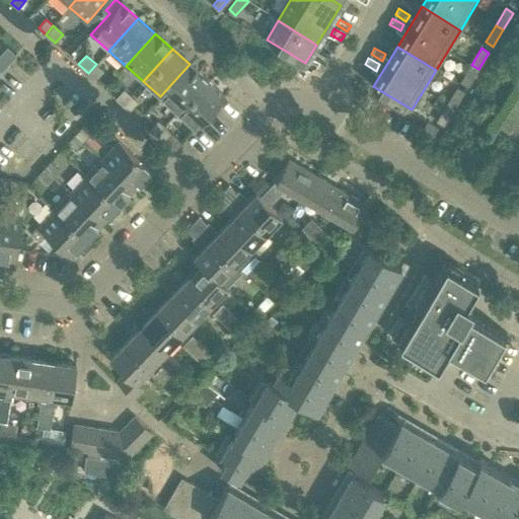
[(322,71),(326,65),(315,59),(312,64),(322,71)]
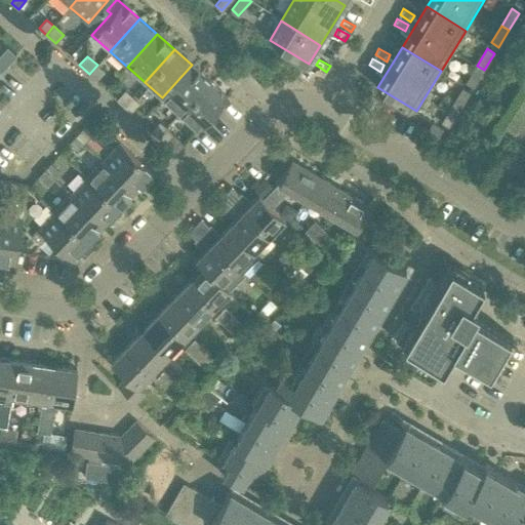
[(97,65),(89,74),(95,80),(104,71),(97,65)]
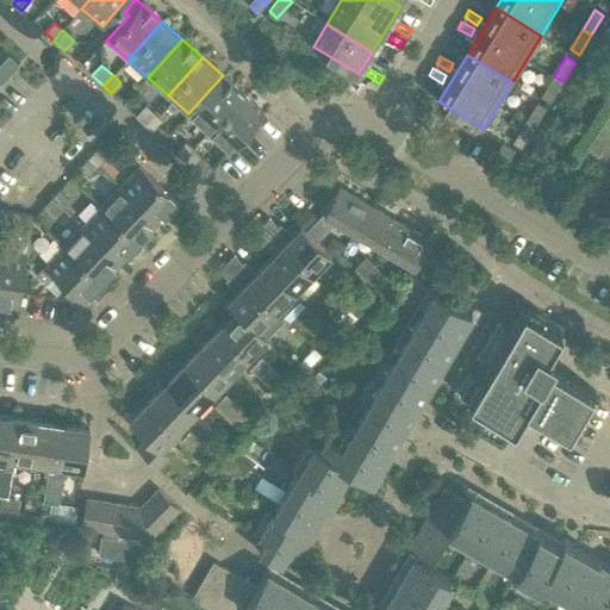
[(209,131),(243,94),(223,75),(188,113),(209,131)]
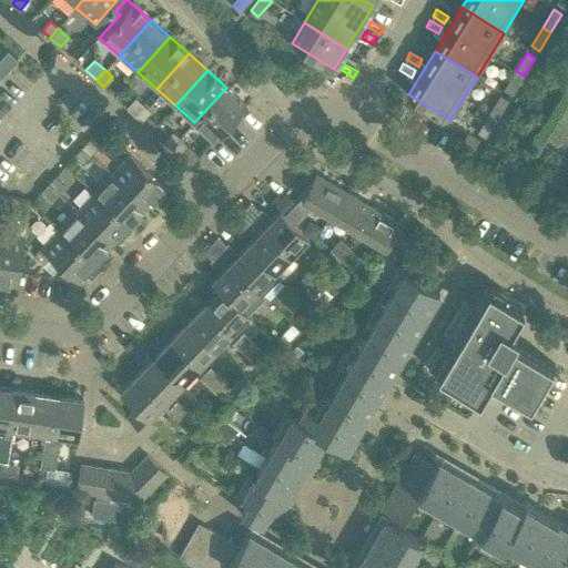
[(513,94),(524,75),(516,71),(505,90),(513,94)]
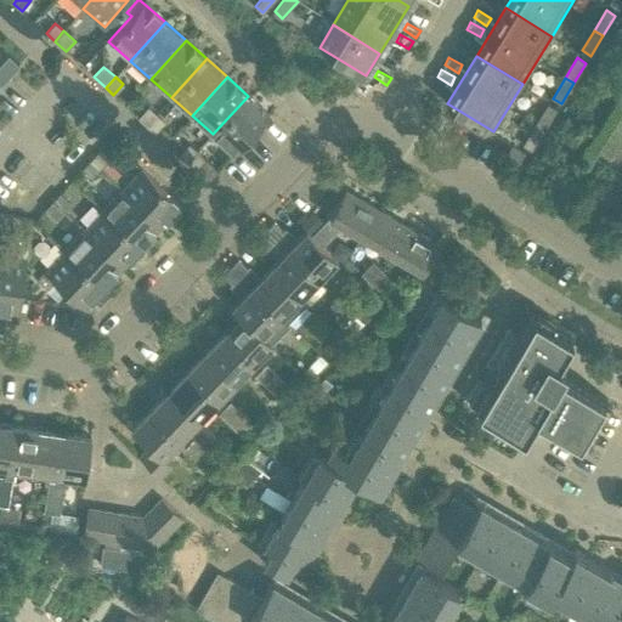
[(248,96),(213,134),(233,153),(269,114),(248,96)]
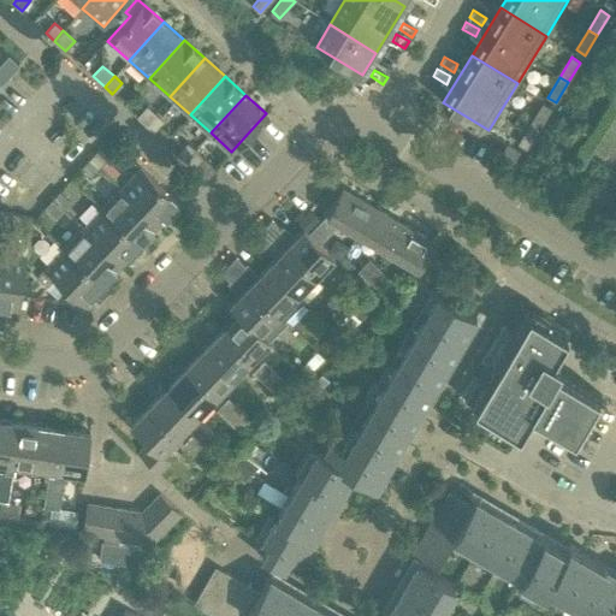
[(531,123),(539,129),(551,108),(543,104),(531,123)]
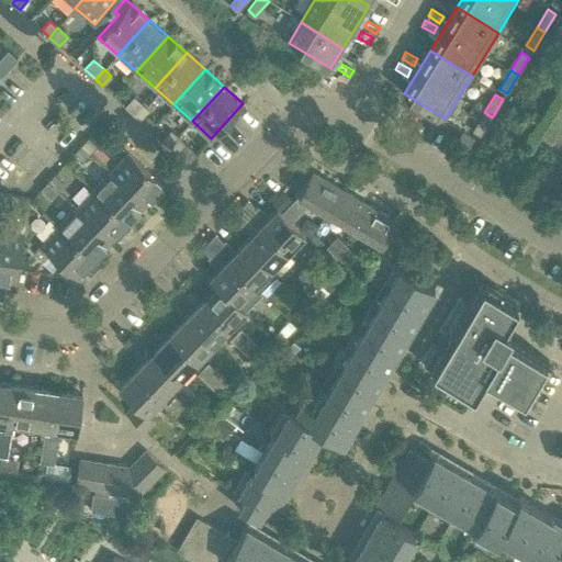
[(132,112),(141,103),(133,97),(125,105),(132,112)]
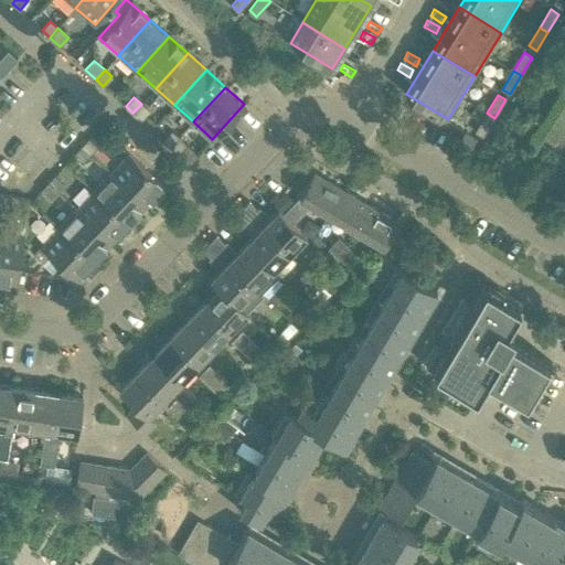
[(141,104),(132,113),(140,119),(149,110),(141,104)]
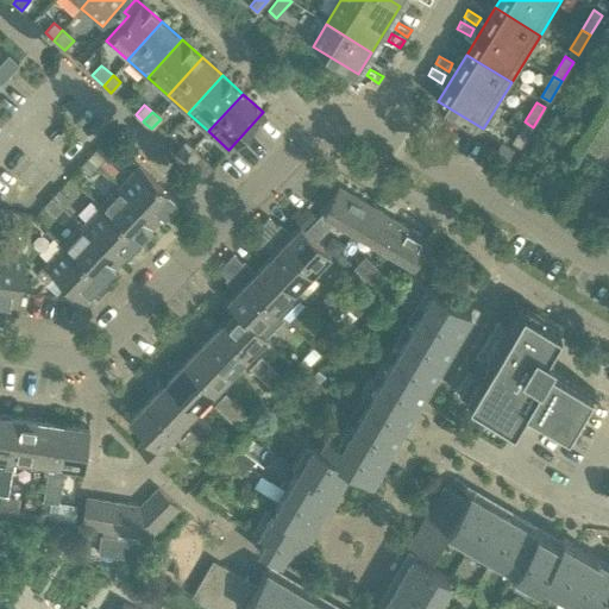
[(521,146),(533,127),(525,121),(513,142),(521,146)]
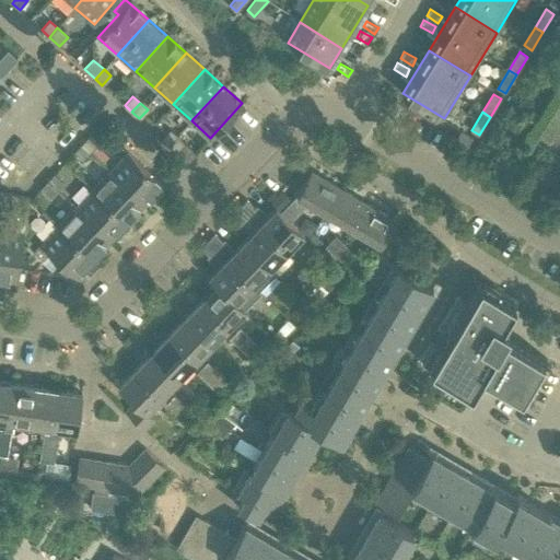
[(170,147),(177,137),(171,130),(162,139),(170,147)]
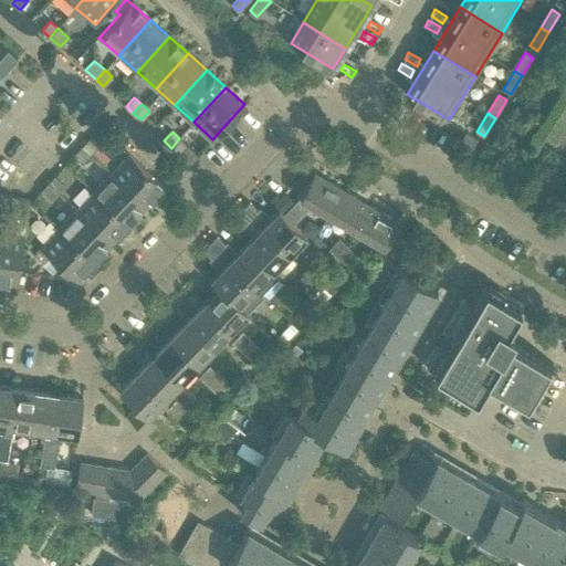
[(471,149),(478,138),(467,132),(460,143),(471,149)]
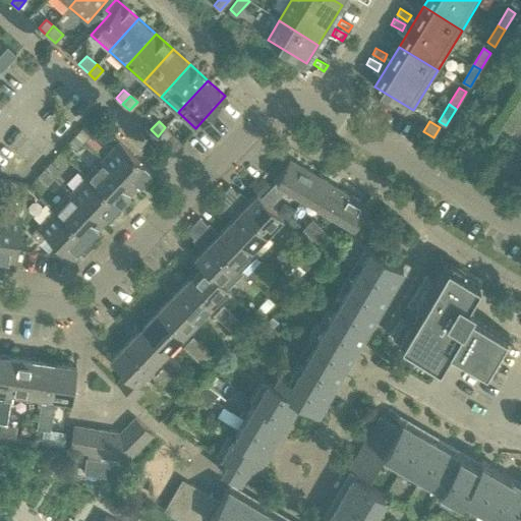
[(158,136),(164,141),(172,133),(165,127),(158,136)]
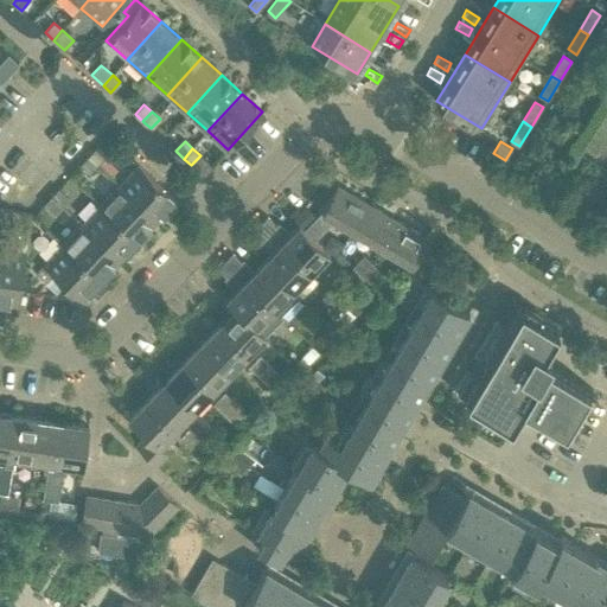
[(88,158),(97,166),(104,159),(95,149),(88,158)]
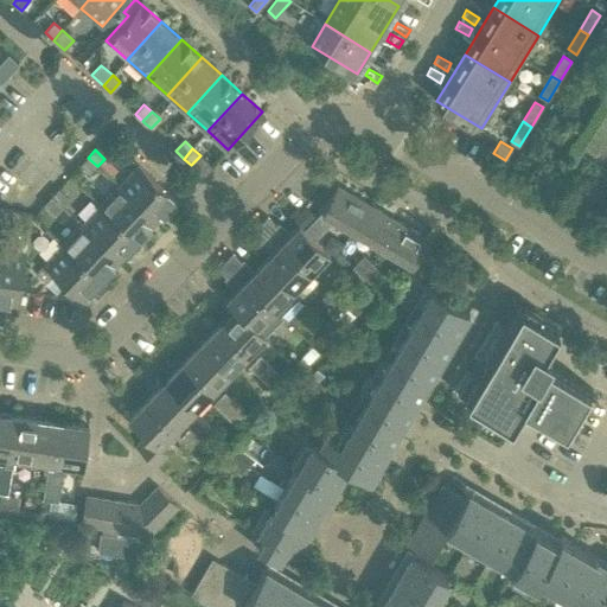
[(90,174),(97,166),(88,158),(81,165),(90,174)]
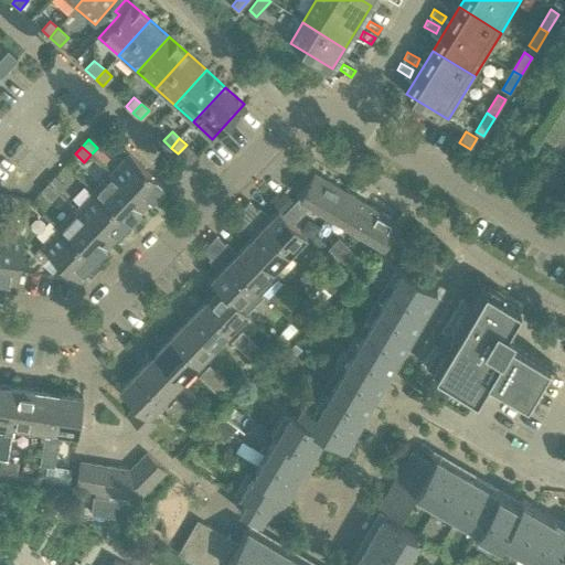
[(110,172),(147,205),(164,187),(129,152),(110,172)]
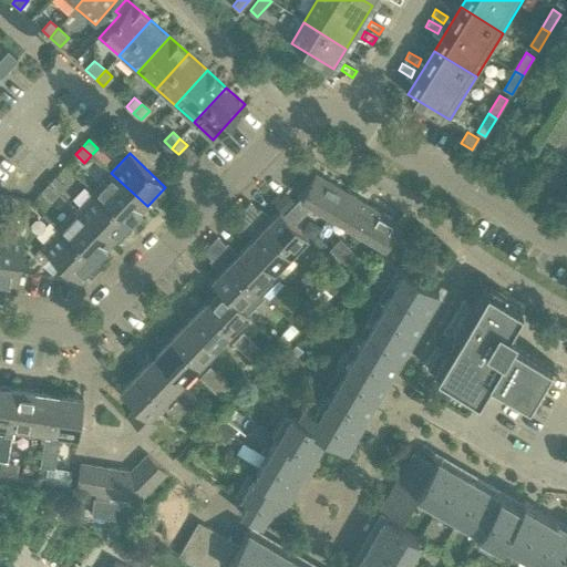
[(130,224),(147,206),(111,173),(94,191),(130,224)]
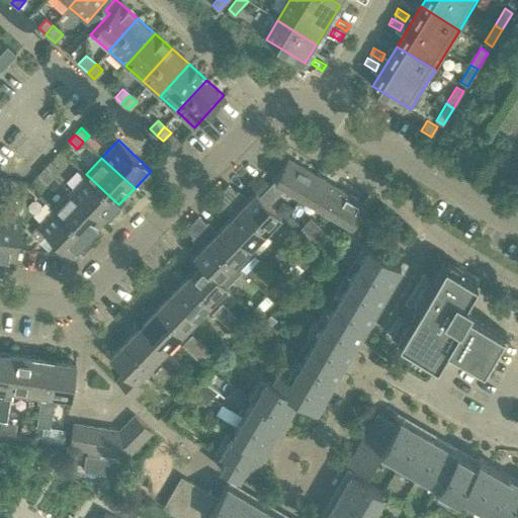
[(300,197),(315,174),(288,158),(276,179),(260,196),(269,205),(285,188),(300,197)]
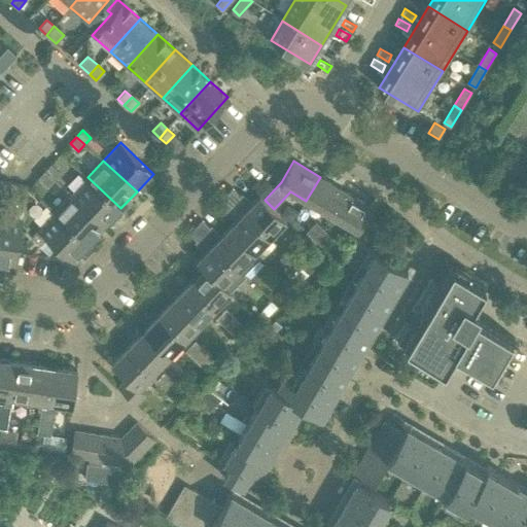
[(44,171),(54,179),(60,172),(51,164),(44,171)]
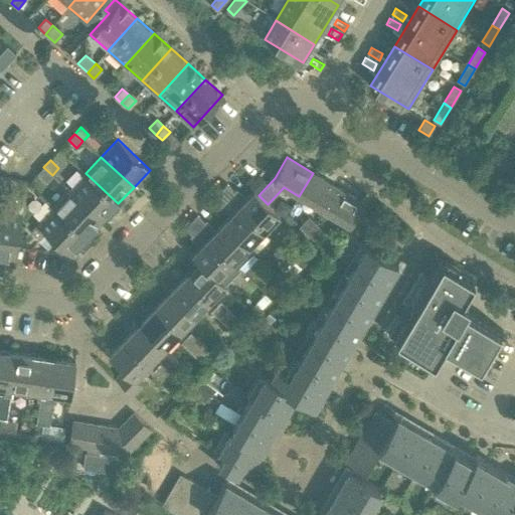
[(45,181),(52,175),(43,167),(37,173),(45,181)]
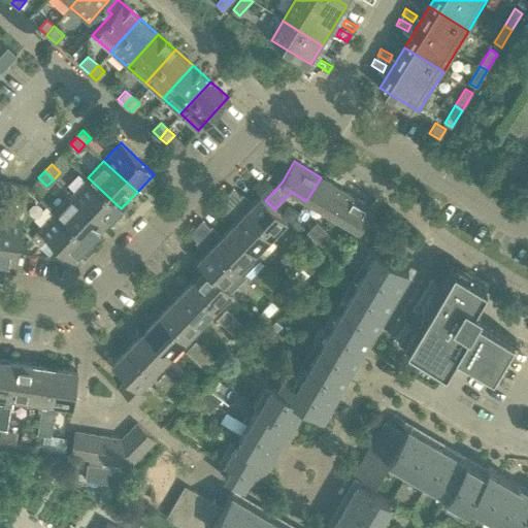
[(104,226),(121,208),(88,177),(71,195),(104,226)]
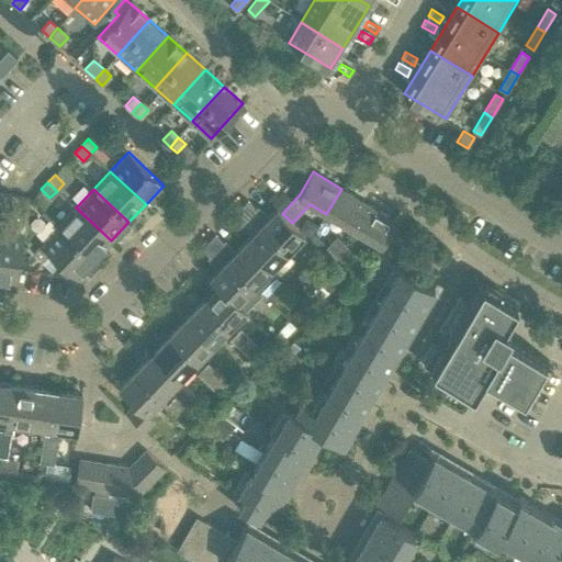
[(353,229),(369,204),(341,189),(326,214),(353,229)]
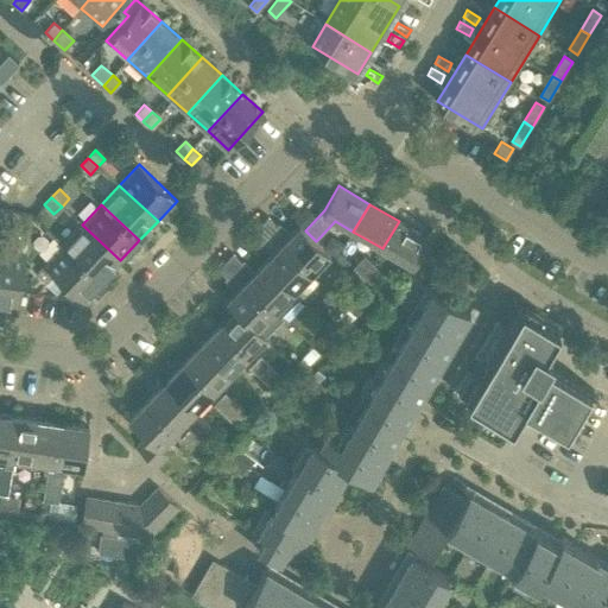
[(316,215),(306,206),(293,219),(303,228),(316,215)]
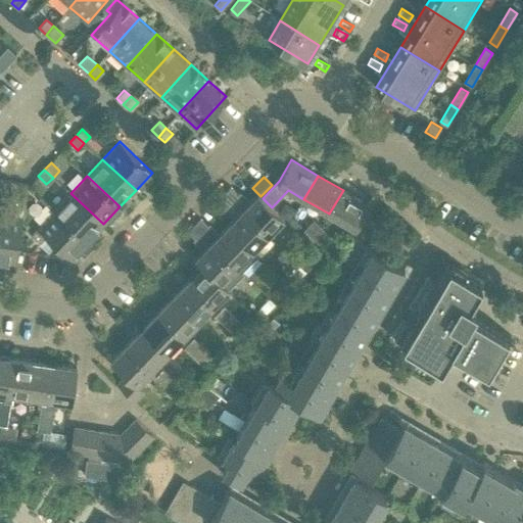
[(4,181),(2,192),(12,194),(14,182),(4,181)]
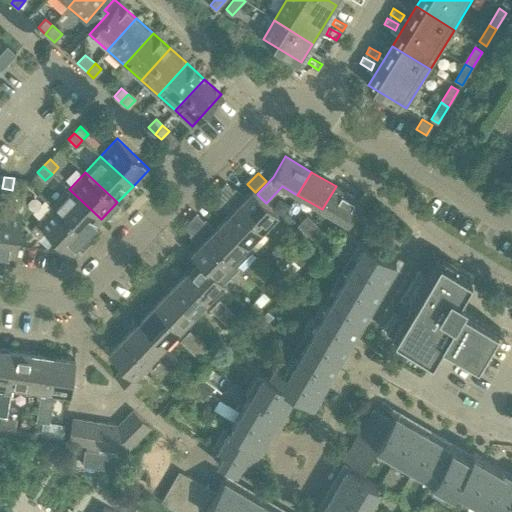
[(220,189),(232,200),(238,194),(226,183),(220,189)]
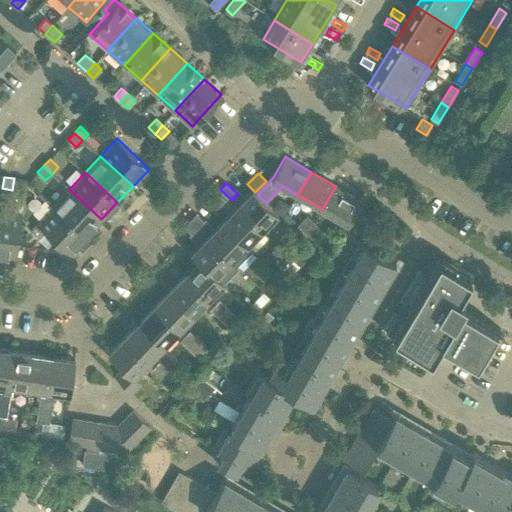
[(360,201),(336,186),(322,209),(348,225),(360,201)]
